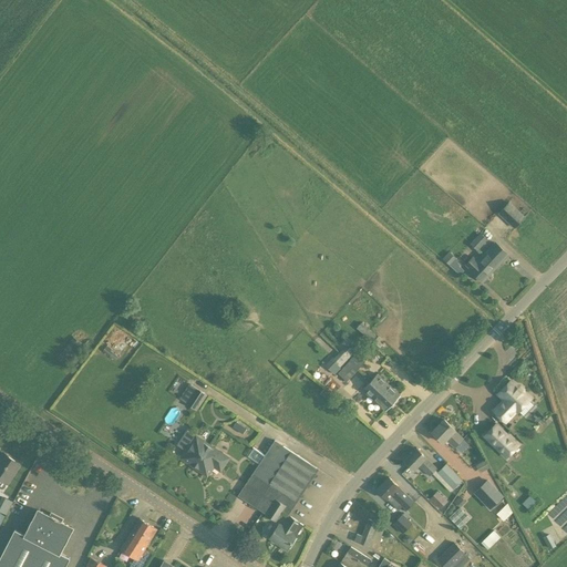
[(498,213),(514,228),(526,217),(509,202),(498,213)]
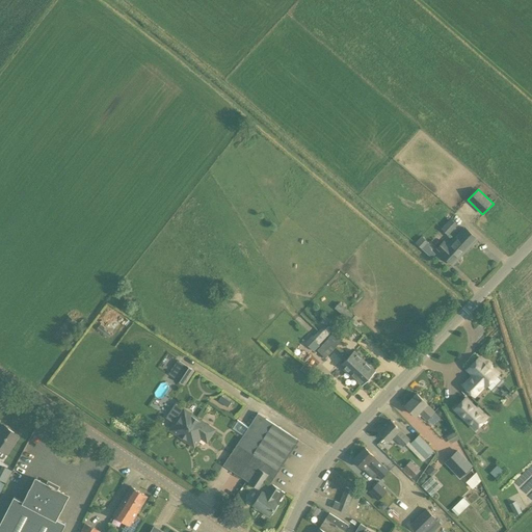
[(442,229),(448,235),(457,224),(451,218),(442,229)]
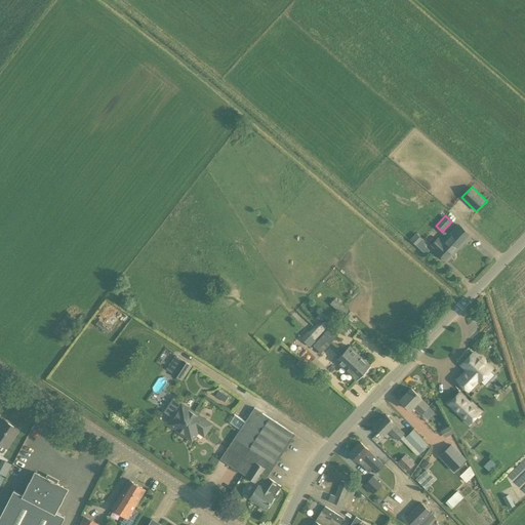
[(458,225),(443,242),(437,237),(431,244),(436,249),(435,250),(447,261),(471,236),(458,225)]
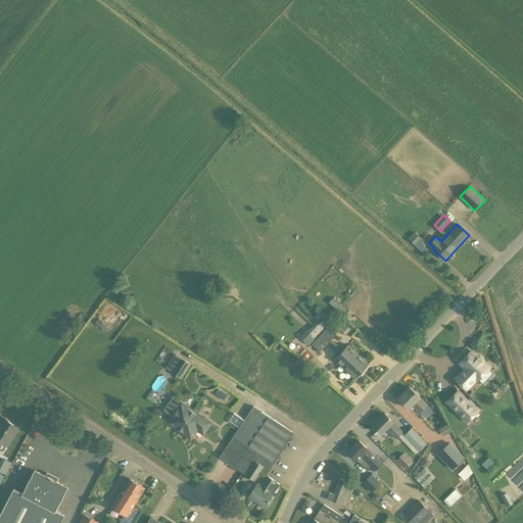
[(415,231),(408,239),(416,245),(422,238),(415,231)]
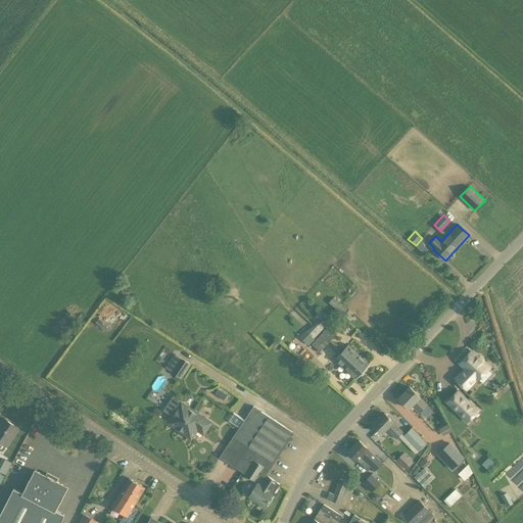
[(336,308),(335,311),(342,317),(347,310),(340,303),(336,308)]
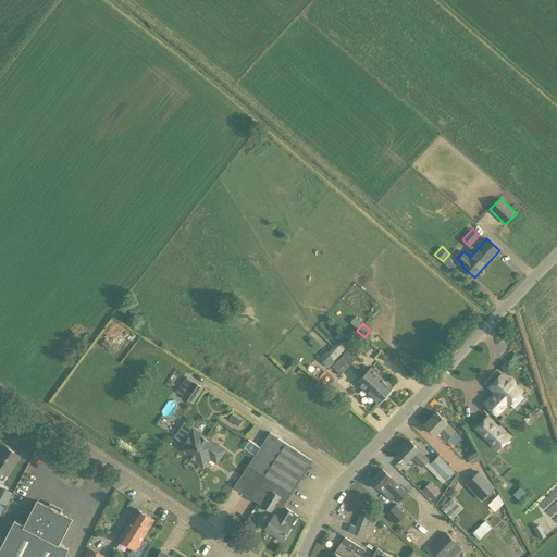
[(341,338),(326,354),(334,361),(348,345),(341,338)]
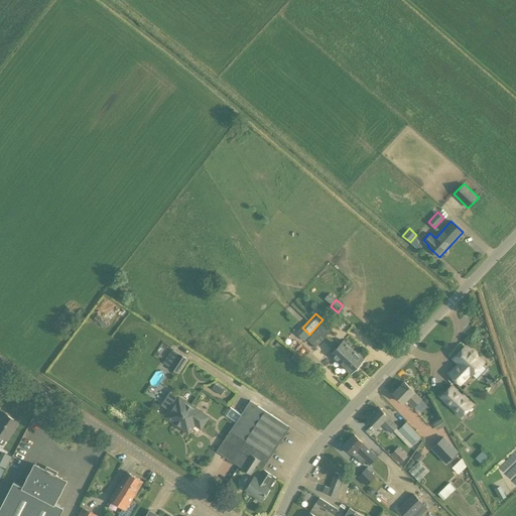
[(315,347),(332,330),(324,321),(305,342),(309,346),(311,344),(315,347)]
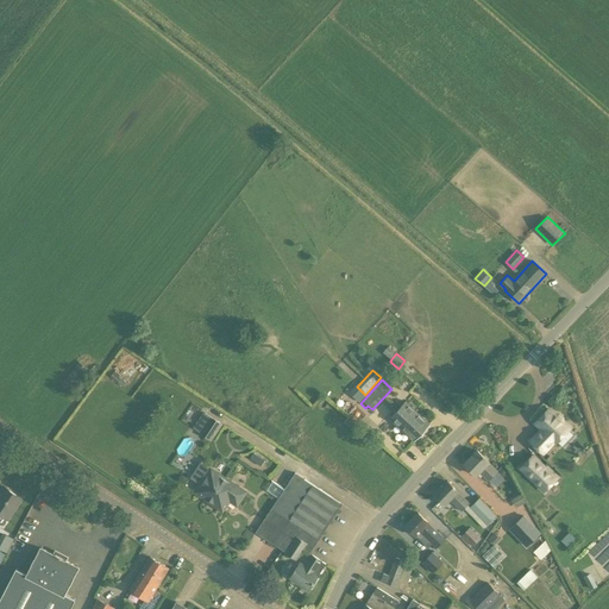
[(413,440),(429,425),(406,402),(390,418),(413,440)]
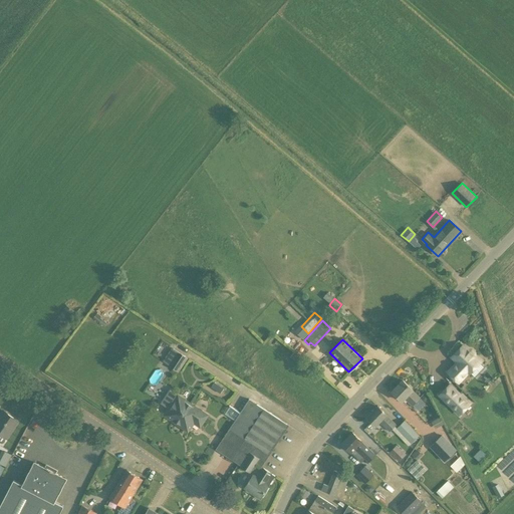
[(457,362),(448,372),(458,382),(468,372),(469,373),(480,361),(474,355),(474,352),(471,349),(468,350),(463,345),(452,357),(457,362)]
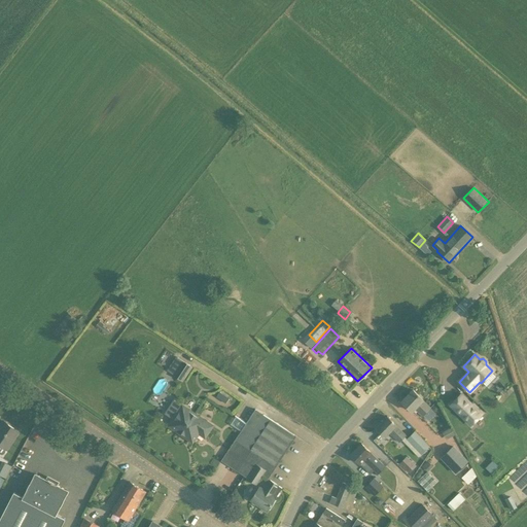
[(183,382),(192,367),(185,361),(175,377),(183,382)]
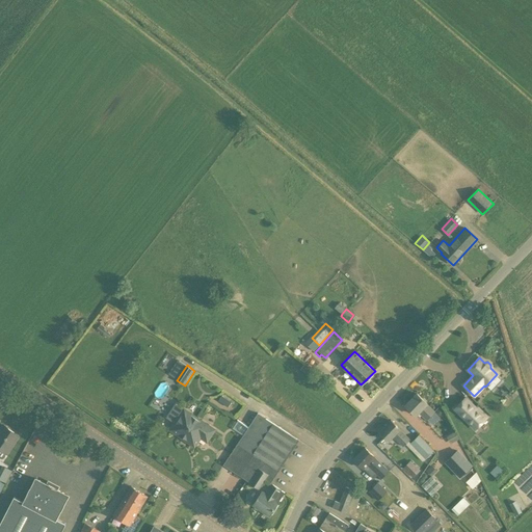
[(416,416),(419,413),(426,420),(435,411),(427,403),(417,394),(405,405),(416,416)]
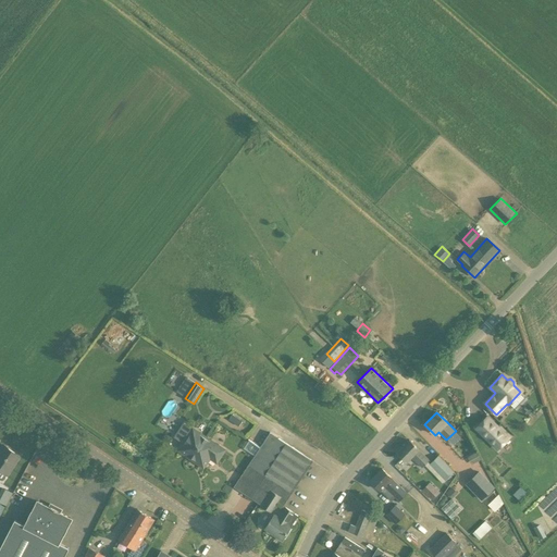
[(487,417),(477,429),(497,449),(508,437),(496,425),(487,417)]
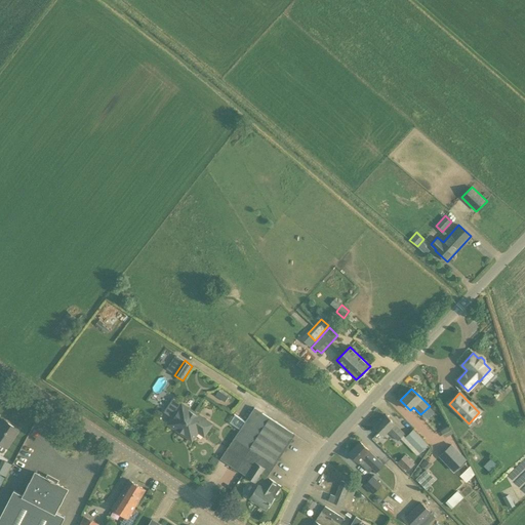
[(168,413),(174,416),(173,417),(177,420),(173,428),(192,440),(198,432),(205,436),(212,425),(183,404),(180,407),(174,404),(168,413)]
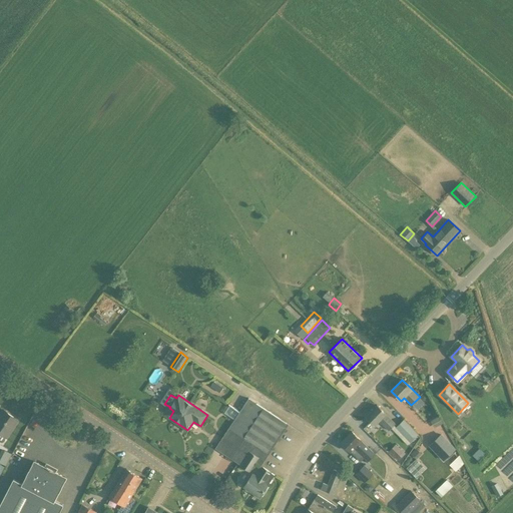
[(215,449),(240,465),(240,466),(249,472),(255,463),(261,467),(289,425),(249,399),(215,449)]
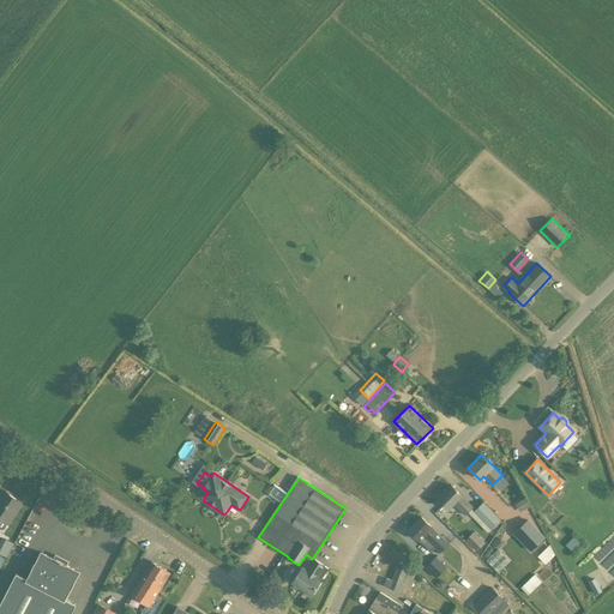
[(449,510),(453,505),(465,516),(468,512),(488,533),(501,519),(483,501),(474,510),(471,509),(474,507),(450,486),(438,499),(444,505),(449,510)]
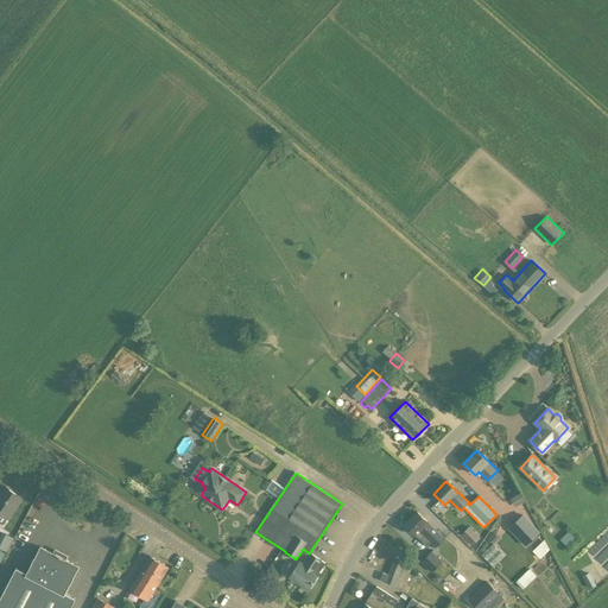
[(0,492),(0,523),(1,525),(4,524),(21,498),(4,486),(0,492)]
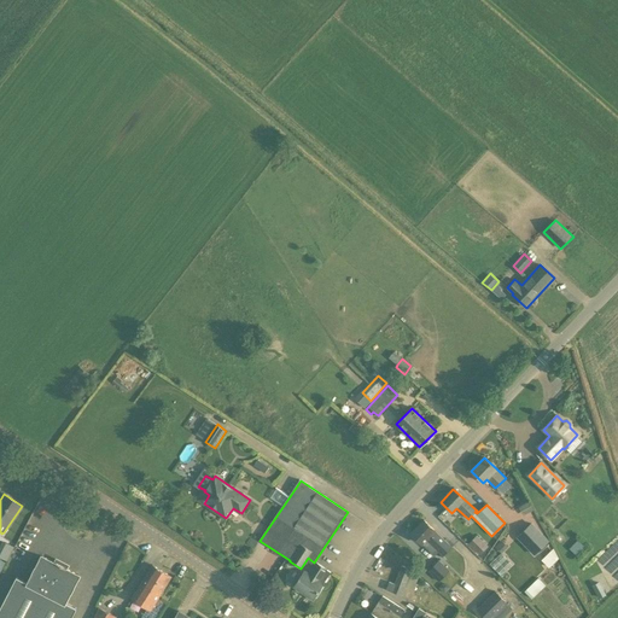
[(523,516),(534,509),(529,501),(518,507),(519,508),(523,516)]
